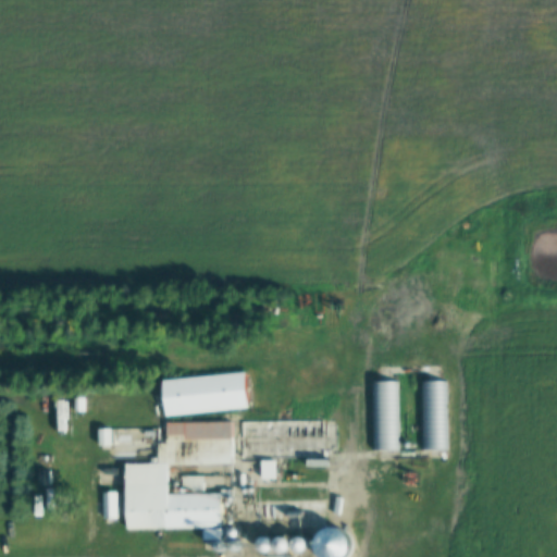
[(160,379),(162,417),(245,410),(243,373),(160,379)]
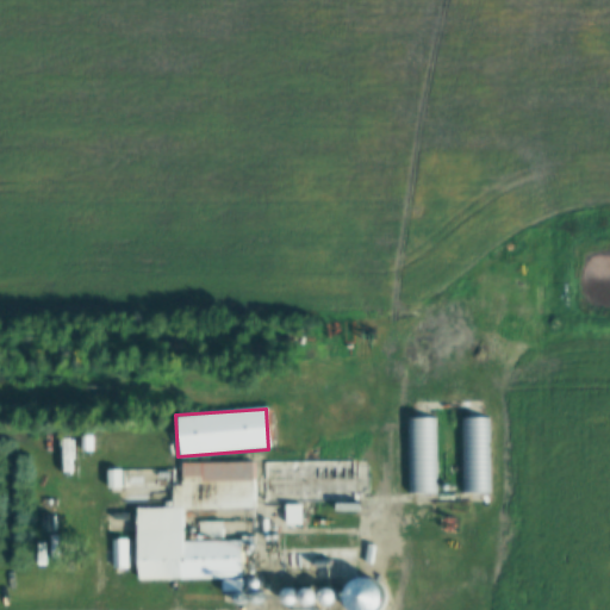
[(406,493),(434,493),(434,417),(406,417),(406,493)]
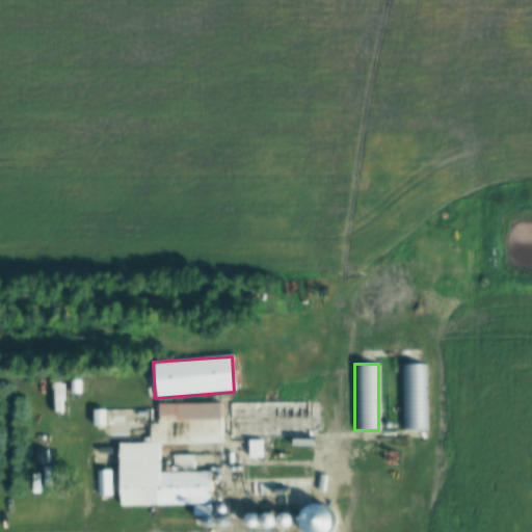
[(229,440),(308,439),(307,401),(228,402),(229,440)]
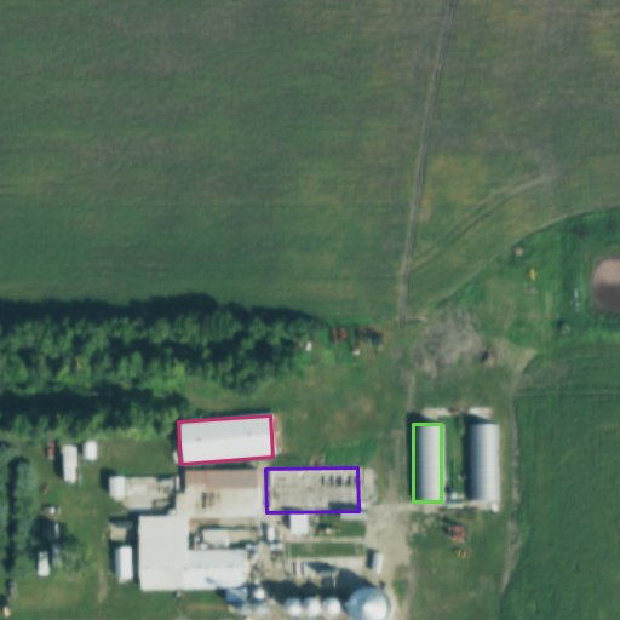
[(138,590),(246,589),(245,547),(246,547),(246,530),(201,530),(201,550),(185,551),(185,518),(257,517),(256,470),(179,471),(179,476),(108,477),(108,500),(122,500),(122,516),(105,516),(107,545),(137,545),(138,590)]
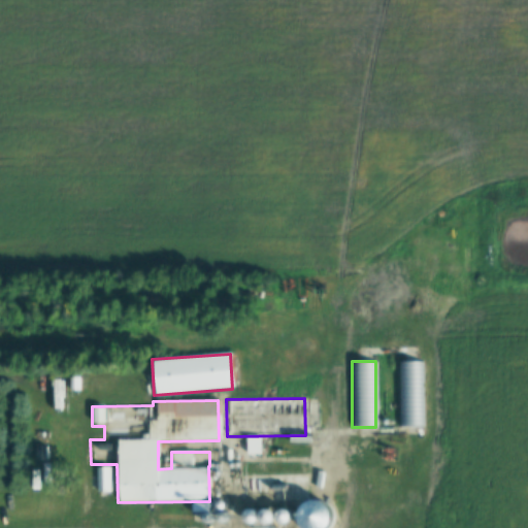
[(309,490),(318,490),(318,450),(309,450),(309,490)]
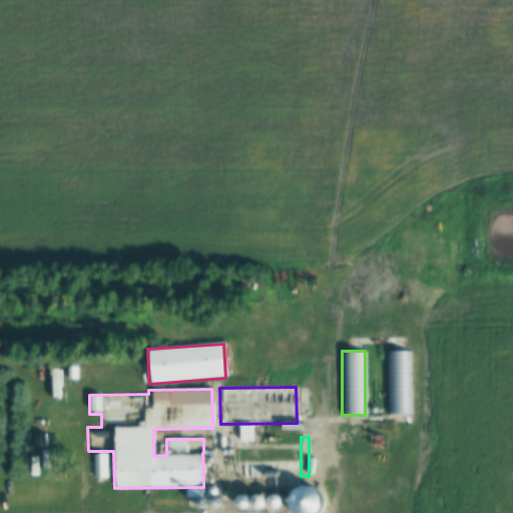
[(233,487),(298,486),(298,461),(233,462),(233,487)]
